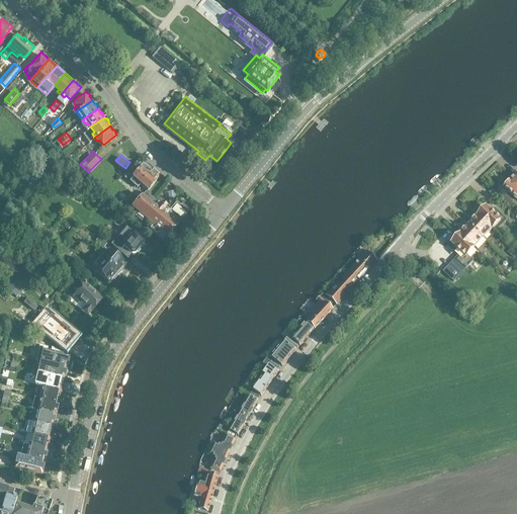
[(125,168),(121,172),(127,177),(136,167),(130,162),(125,168)]
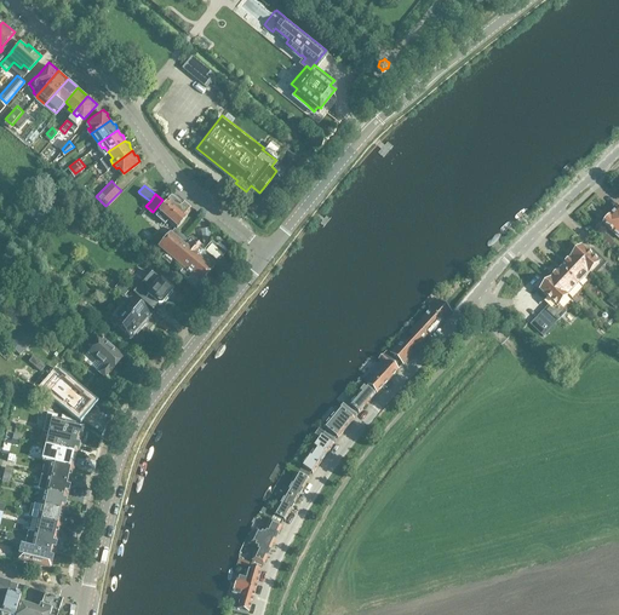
[(191,208),(182,201),(173,194),(160,210),(156,213),(166,220),(168,217),(178,225),(185,216),(191,208)]
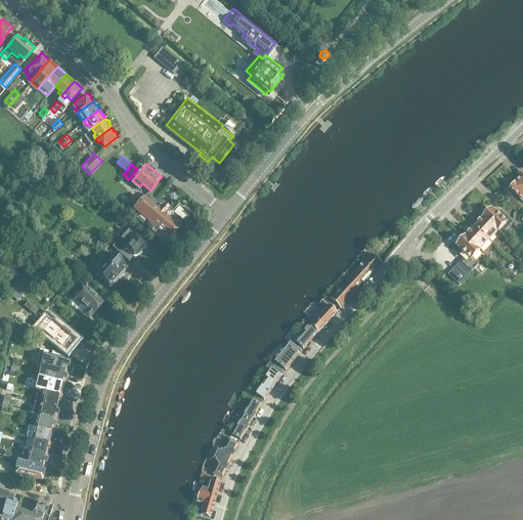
[(512,186),(511,187),(511,188),(522,199),(522,174),(517,181),(515,180),(512,184),(512,186)]
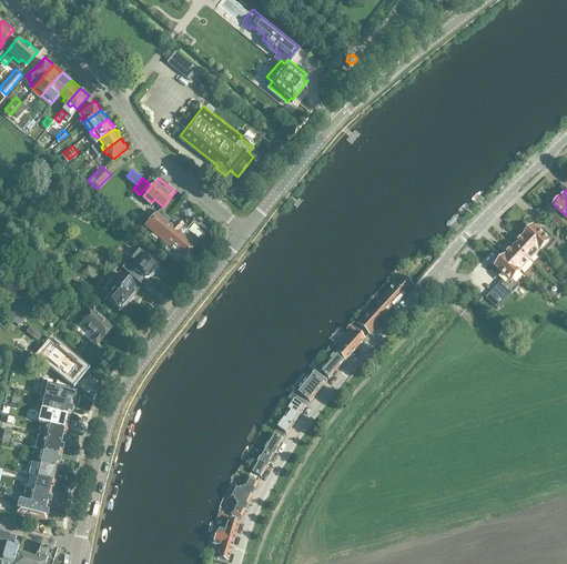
[(157,212),(145,224),(153,231),(149,235),(155,241),(159,235),(169,244),(164,249),(172,254),(181,261),(184,258),(185,257),(195,244),(208,229),(206,229),(194,219),(188,227),(183,223),(185,222),(181,218),(179,220),(174,217),(172,219),(168,214),(161,208),(160,209),(158,211),(158,212),(157,212)]
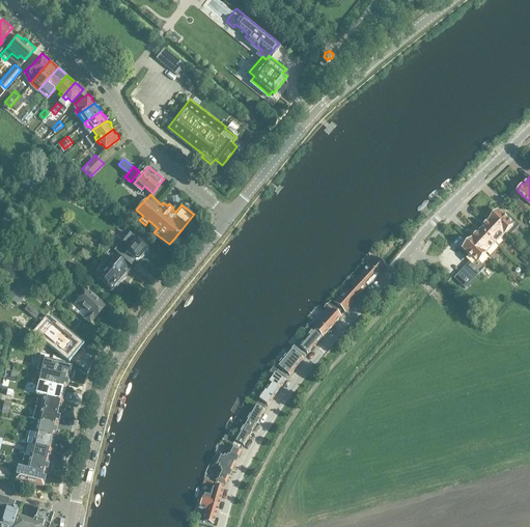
[(520,198),(515,202),(521,207),(525,202),(520,198)]
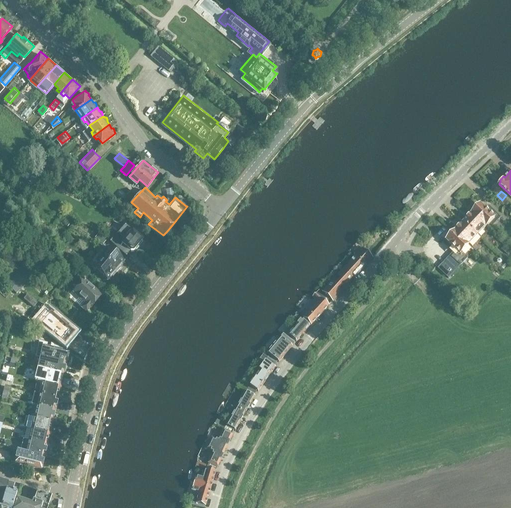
[(481,202),(473,211),(487,224),(495,216),(500,221),(505,216),(496,207),(491,212),(481,202)]
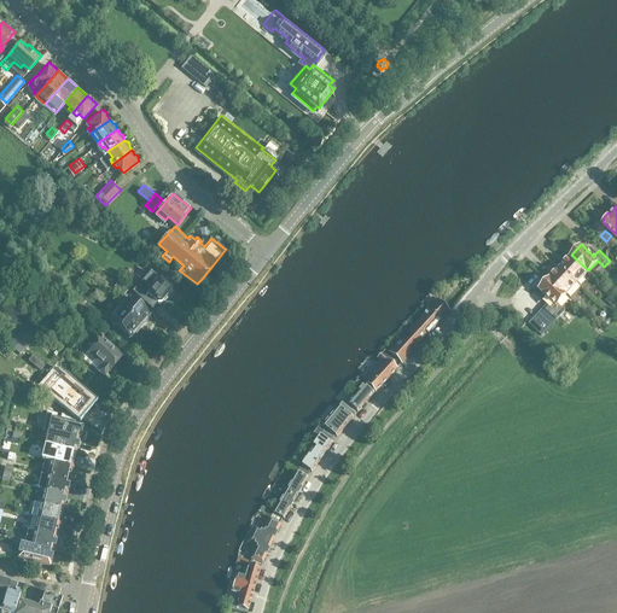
[(571,255),(560,266),(578,281),(588,270),(571,255)]
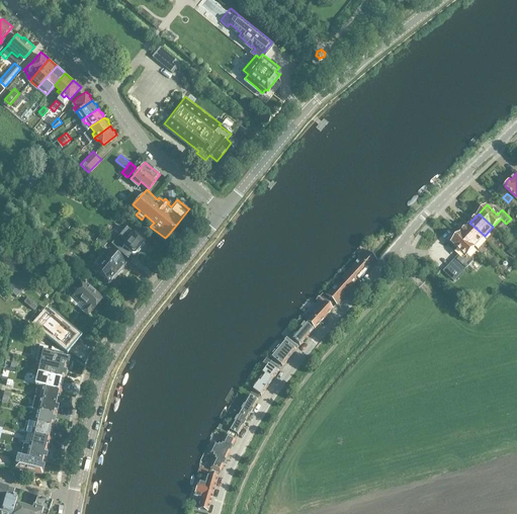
[(40,219),(36,224),(40,227),(45,223),(40,219)]
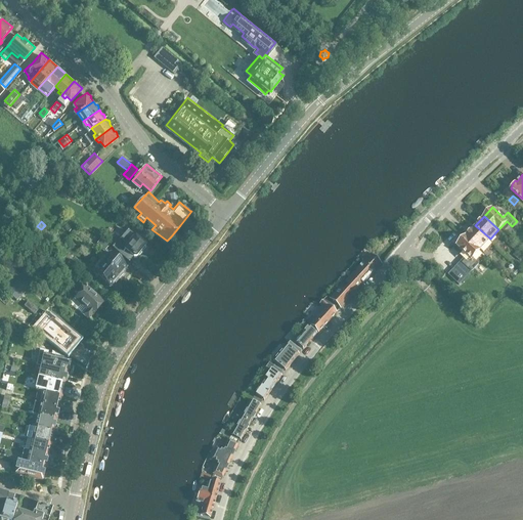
[(481,248),(490,239),(475,225),(467,234),(481,248)]
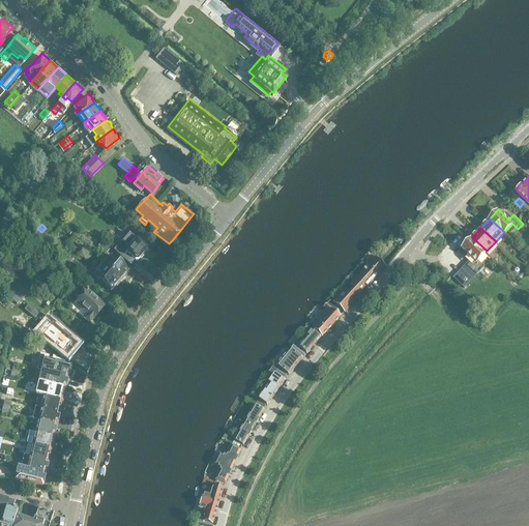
[(128,230),(114,246),(117,250),(126,258),(131,262),(136,257),(139,257),(139,256),(141,253),(142,254),(148,246),(133,233),(128,230)]
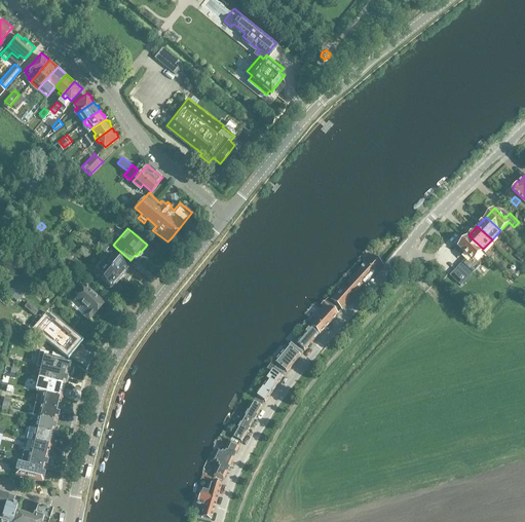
[(483,249),(469,235),(459,245),(475,258),(483,249)]
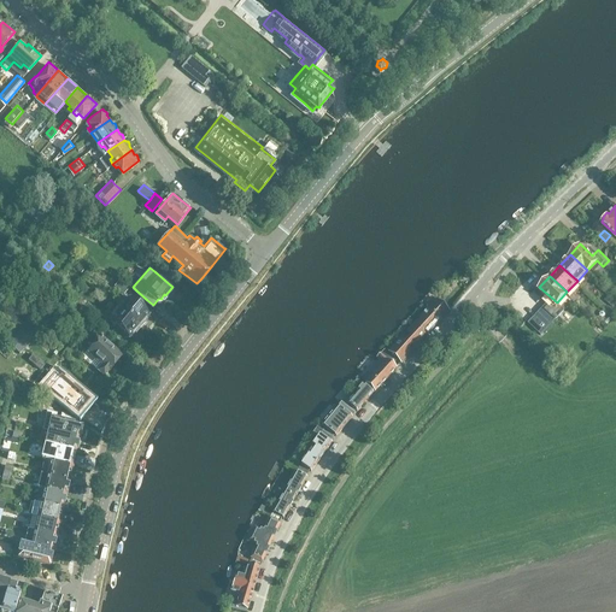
[(129,286),(119,277),(115,282),(124,290),(129,286)]
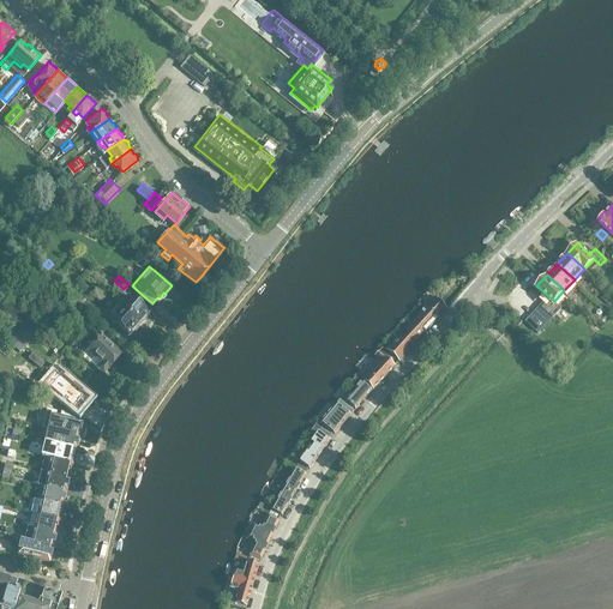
[(82,291),(77,297),(83,302),(88,296),(82,291)]
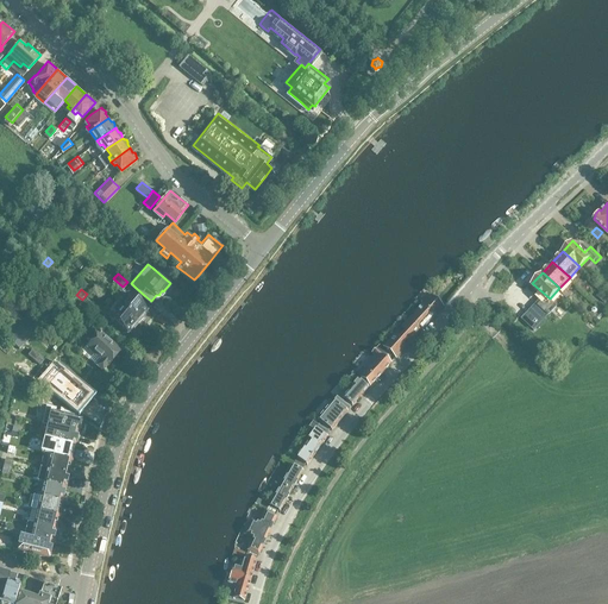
[(118,301),(119,302),(139,320),(144,314),(143,314),(149,307),(130,291),(129,291),(127,289),(118,301)]
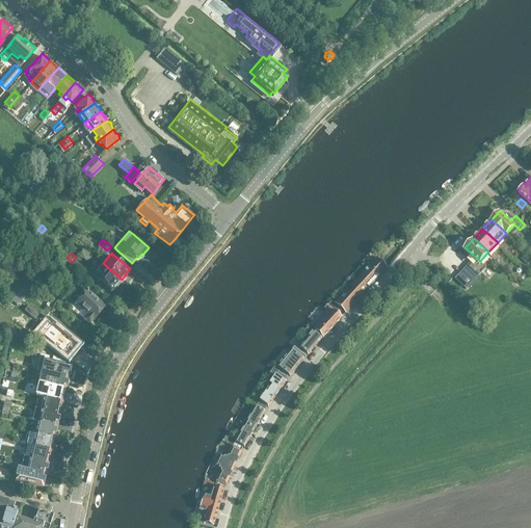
[(328,301),(342,314),(388,264),(376,255),(352,282),(356,285),(351,290),(347,287),(337,298),(335,295),(328,301)]
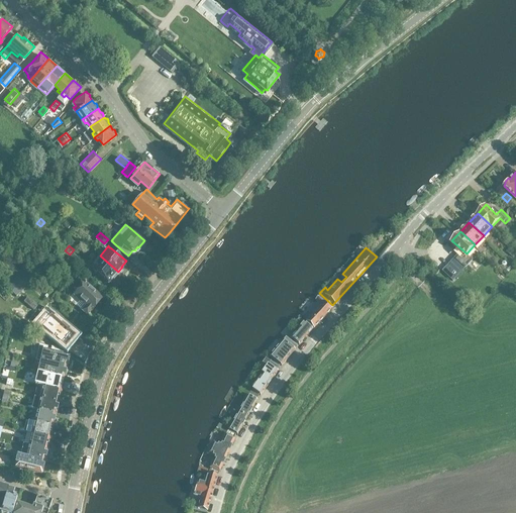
[(453,277),(468,263),(456,252),(443,267),(453,277)]
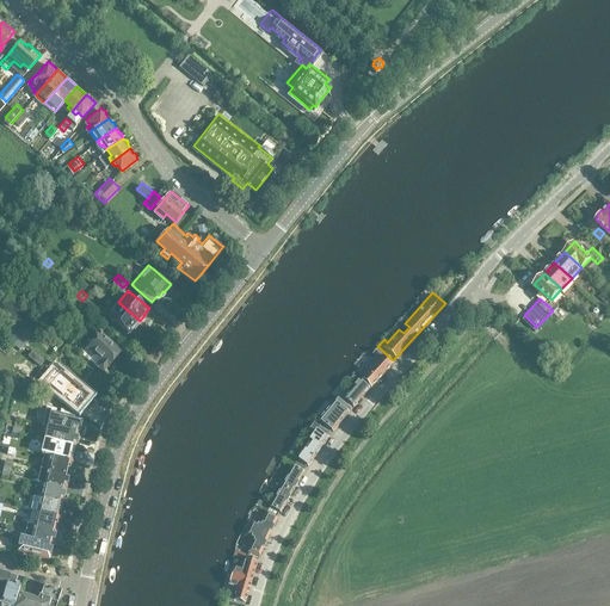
[(136,326),(140,321),(119,303),(118,302),(108,313),(110,315),(129,332),(135,326),(136,326)]
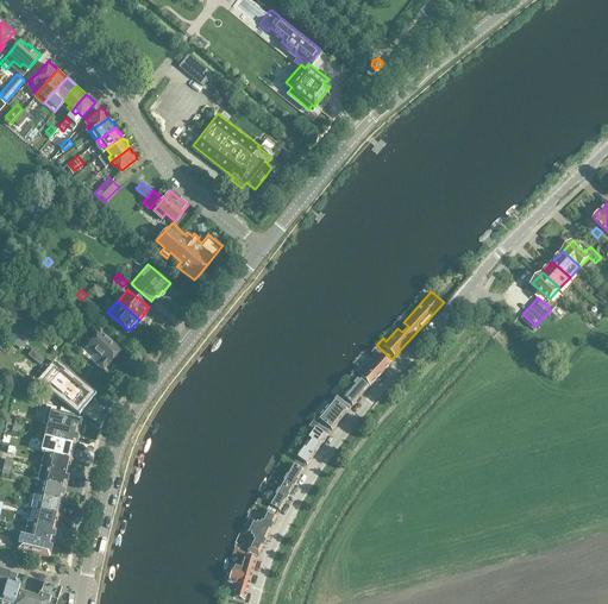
[(24,307),(2,328),(20,345),(41,325),(24,307)]
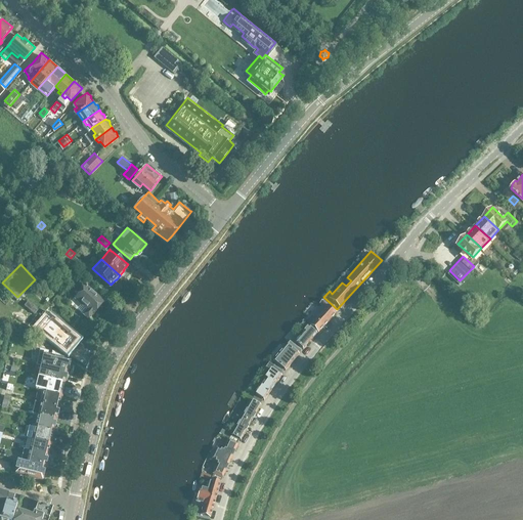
[(87,284),(81,290),(76,296),(88,307),(84,311),(89,316),(93,311),(104,299),(87,284)]
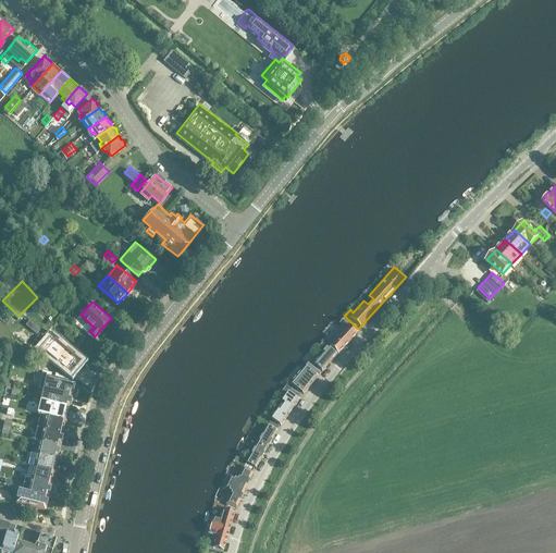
[(333,336),(340,343),(343,345),(358,329),(344,316),(341,320),(342,321),(334,331),(336,332),(333,336)]
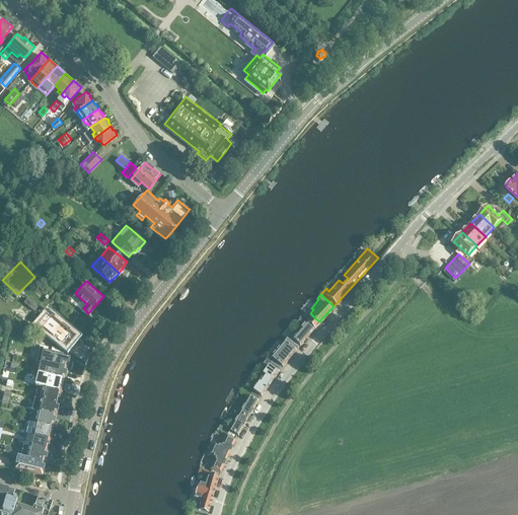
[(48,310),(38,322),(67,347),(77,334),(48,310)]
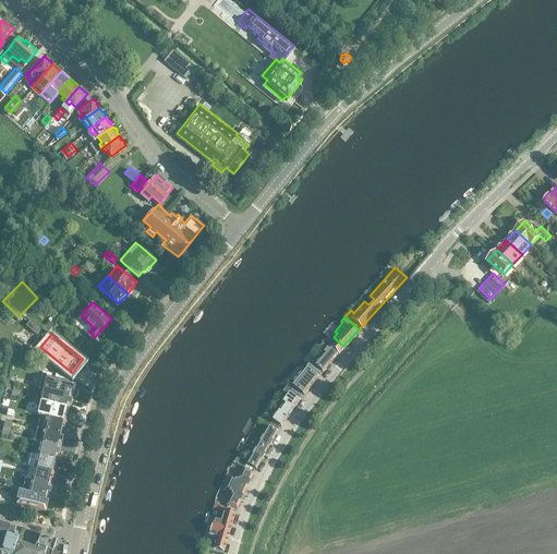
[(335,350),(340,344),(334,337),(328,344),(324,340),(321,344),(326,348),(324,350),(325,351),(315,361),(324,369),(338,352),(335,350)]
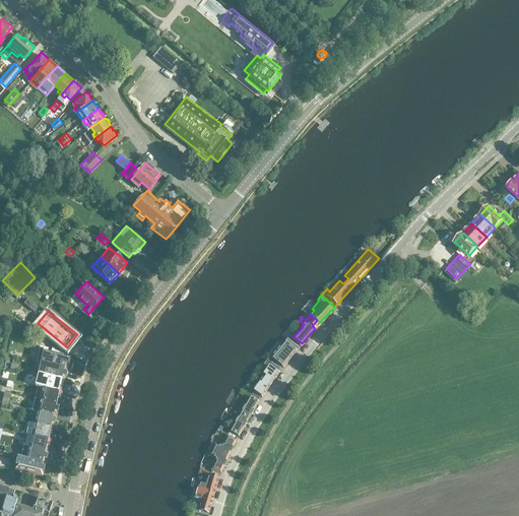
[(20,320),(17,324),(21,328),(25,323),(20,320)]
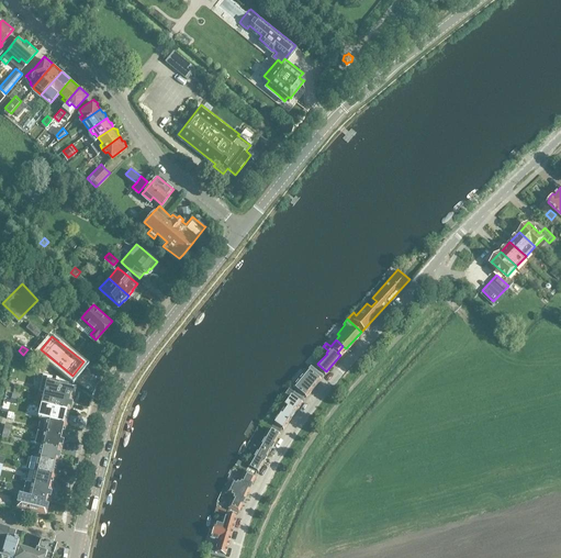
[(294,383),(296,384),(306,393),(307,393),(321,377),(326,371),(313,361),(294,383)]
